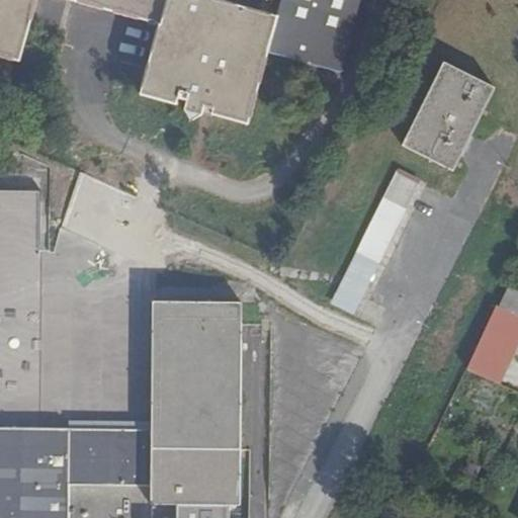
[(248,125),(259,84),(261,75),(267,54),(305,64),(340,74),(359,0),(0,0),(0,57),(19,63),(30,22),(36,0),(62,0),(159,26),(145,81),(141,95),(176,106),(178,100),(187,103),(185,110),(192,122),(201,115),(204,108),(213,111),(212,116),(248,125)]
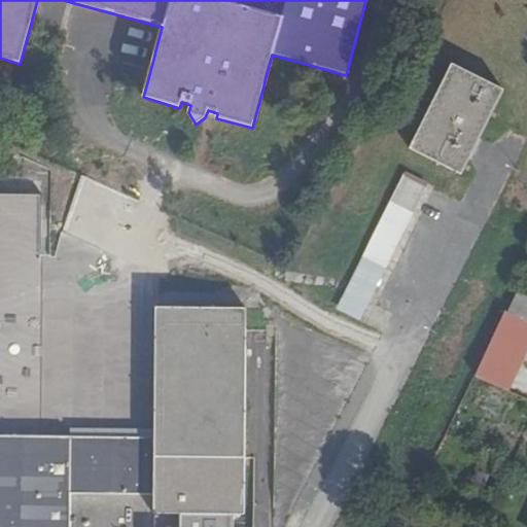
[(503,92),(451,65),(408,150),(460,175),(503,92)]
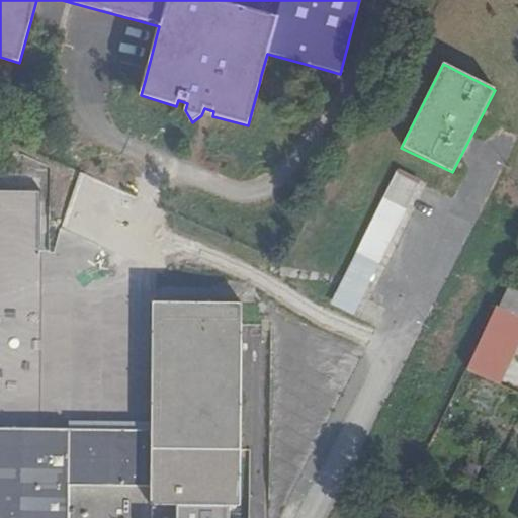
[(420,181),(398,170),(332,303),(354,314),(420,181)]
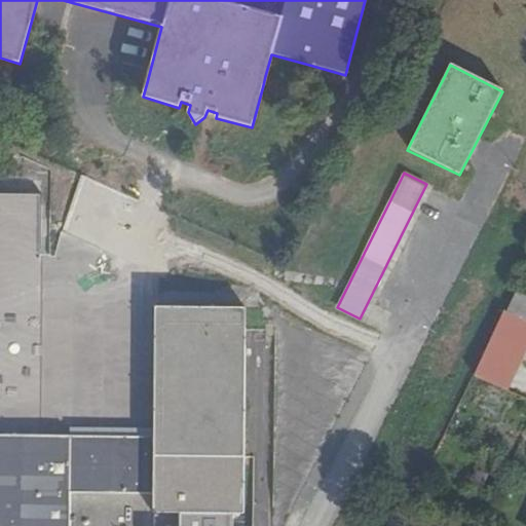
[(39,439),(41,193),(0,192),(0,525),(152,525),(153,513),(177,513),(230,514),(242,514),(245,311),(156,311),(155,441),(39,439)]
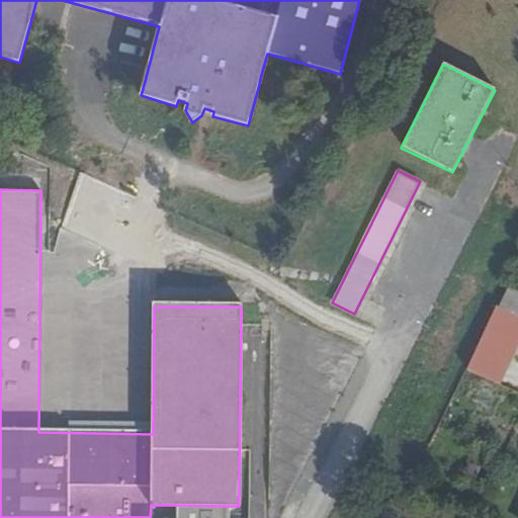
[(517,318),(498,309),(466,370),(497,384),(512,351),(517,353),(517,318)]
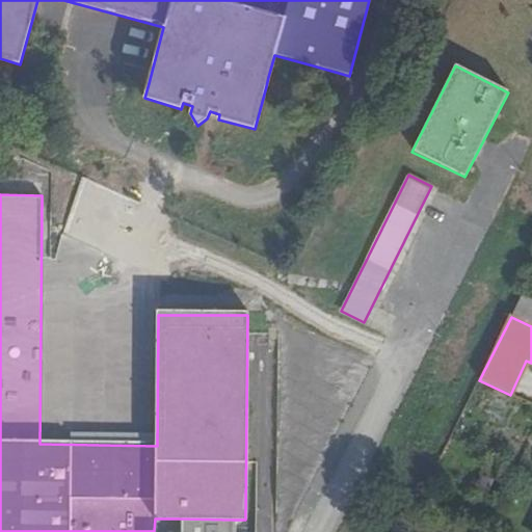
[(232,531),(233,520),(179,519),(179,531),(232,531)]
